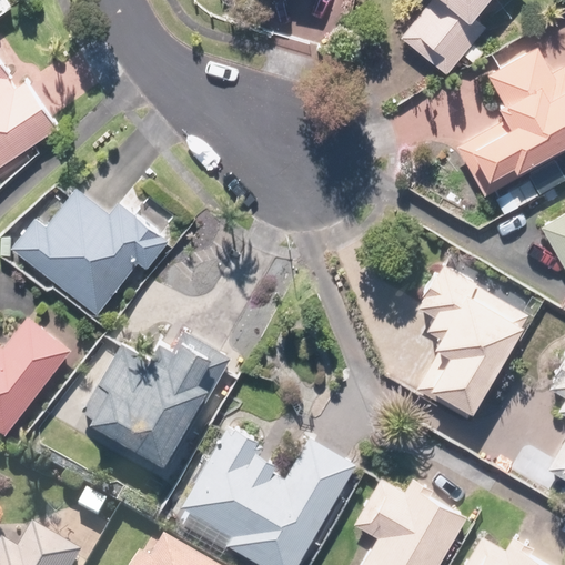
[(473,22),(490,0),(432,0),(434,1),(402,42),(450,78),(485,31),(473,22)]
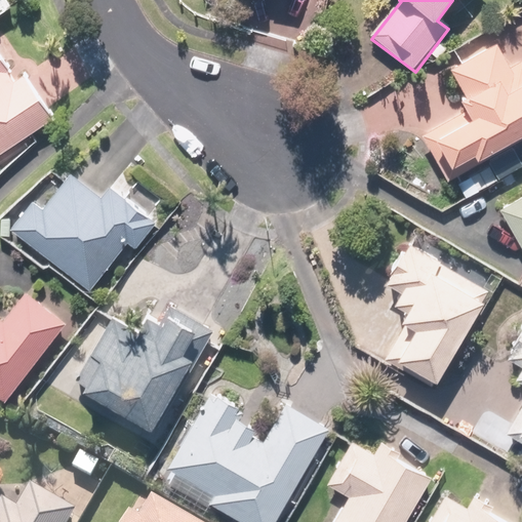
[(415,88),(369,110),(385,143),(417,127),(444,185),(457,178),(467,198),(498,183),(486,156),(521,138),(521,23),(409,77),(415,88)]
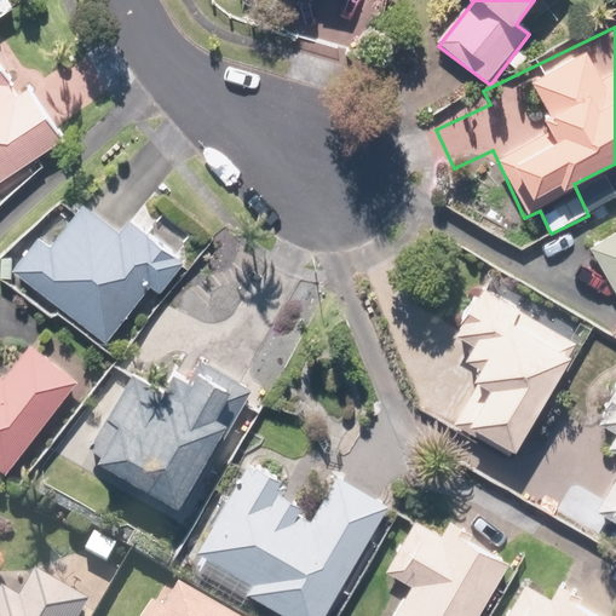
[(0,68),(0,188),(70,142),(33,84),(17,95),(0,68)]
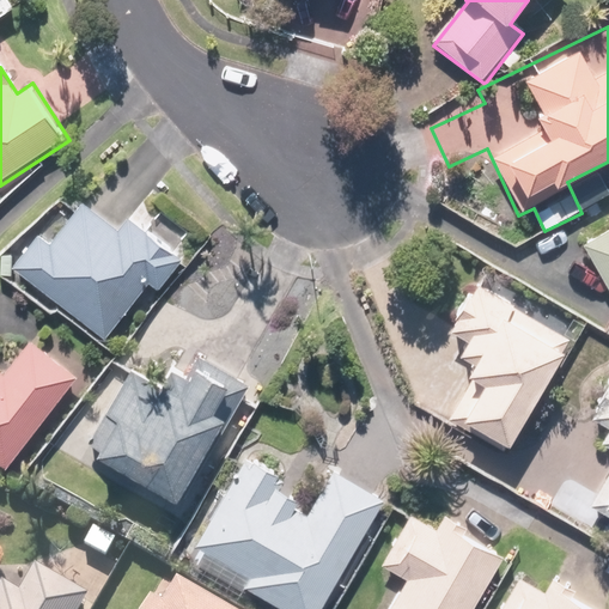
[(42,236),(14,268),(107,342),(152,287),(163,296),(188,263),(192,267),(208,247),(148,198),(120,233),(84,203),(52,244),(42,236)]
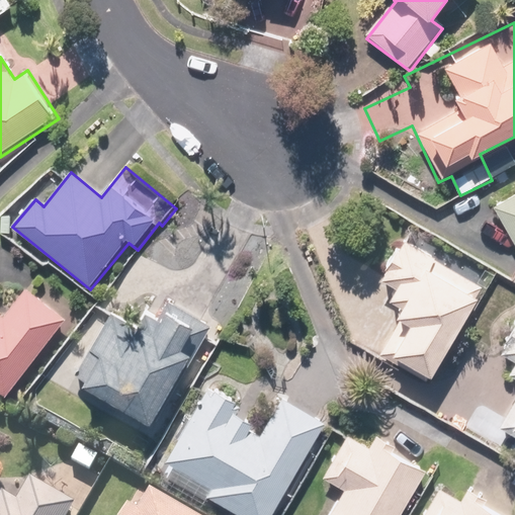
[(514,194),(493,207),(514,245),(514,194)]
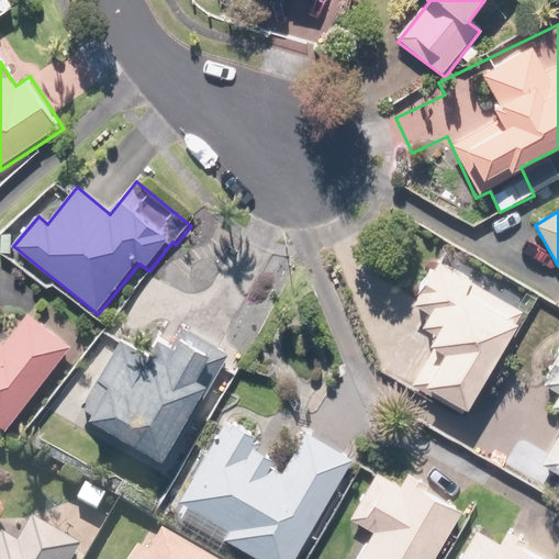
[(462,414),(523,312),(469,281),(470,279),(438,260),(432,270),(429,269),(416,292),(418,293),(413,304),(428,313),(421,325),(433,333),(427,342),(435,346),(412,386),(462,414)]
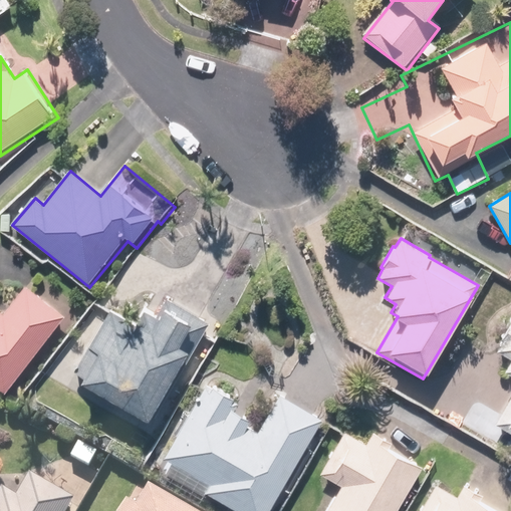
[(0,392),(6,396),(65,318),(26,288),(4,316),(0,312),(0,392)]
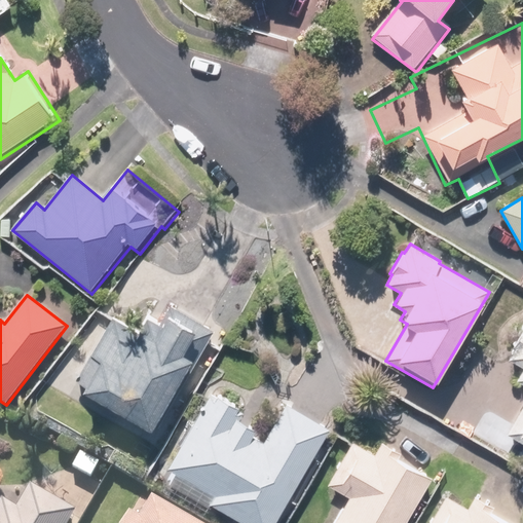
[(150,342),(114,321),(75,385),(160,436),(219,336),(171,307),(150,342)]
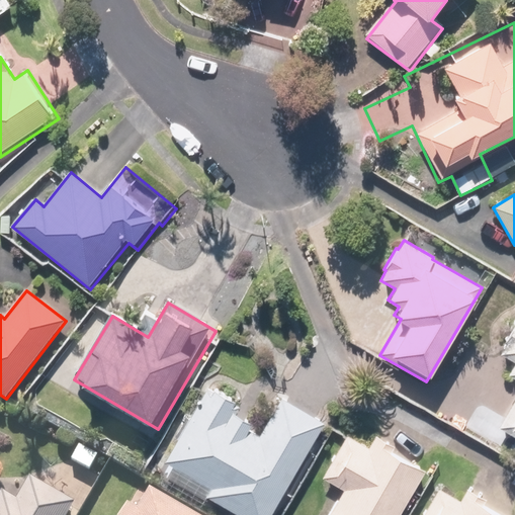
[(514,324),(503,342),(505,343),(499,353),(513,361),(506,373),(514,377),(514,384),(512,389),(514,390),(514,400),(499,428),(514,436),(514,324)]
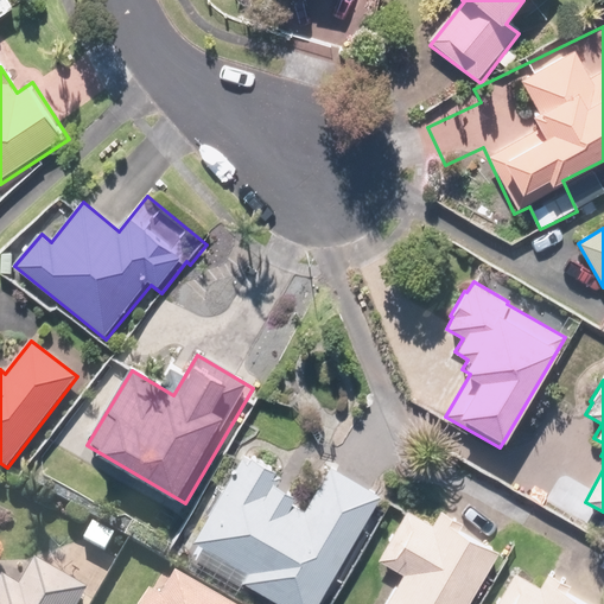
[(318,603),(382,496),(331,466),(305,512),(291,503),(296,497),(277,485),(281,477),(274,474),(277,470),(252,456),(250,458),(243,455),(223,491),(220,490),(205,514),(209,516),(194,541),(248,573),(242,583),(279,603),(318,603)]
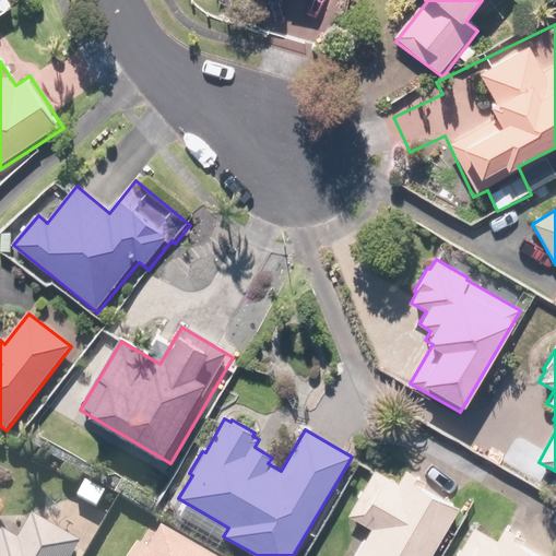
[(371,530),(356,555),(432,555),(459,509),(423,488),(426,482),(405,471),(398,484),(375,470),(349,516),(371,530)]
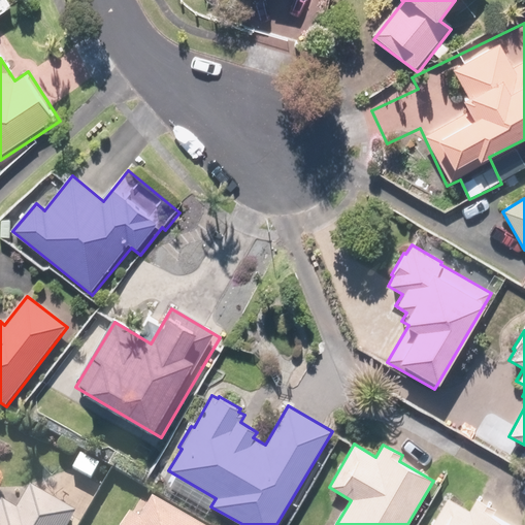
[(72,524),(76,518),(30,491),(17,514),(2,505),(0,510),(0,524),(72,524)]
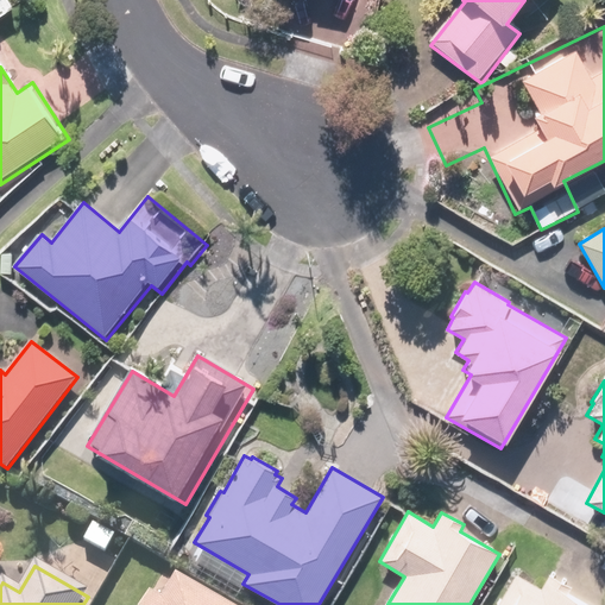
[(586,604),(567,593),(571,587),(549,574),(541,588),(515,574),(497,604),(586,604)]
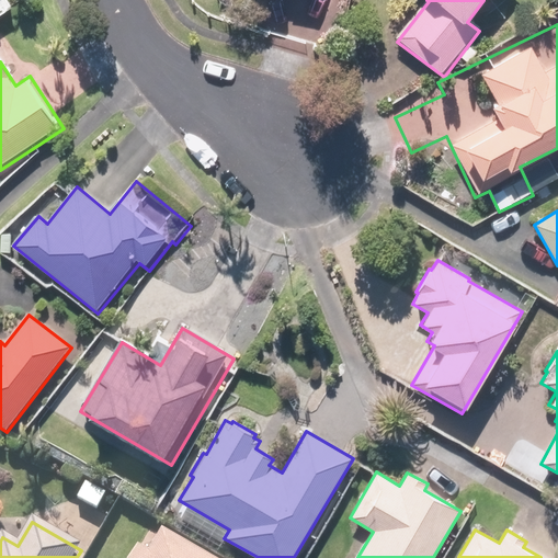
[(203,557),(162,535),(149,557),(138,551),(134,557),(203,557)]
